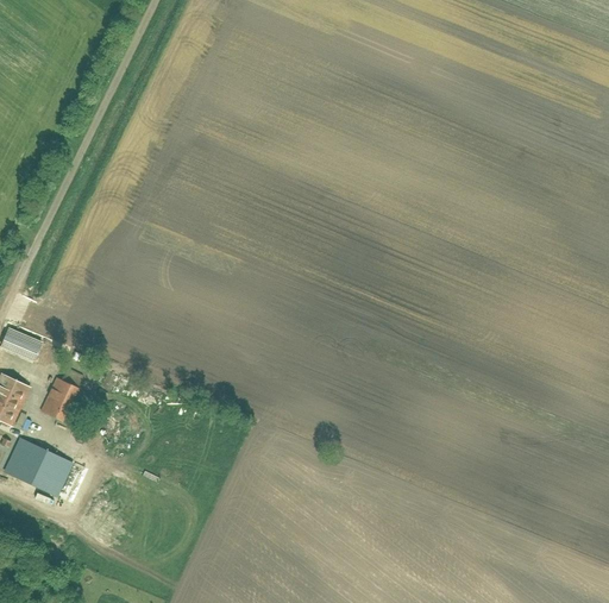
[(0,374),(0,419),(11,425),(29,387),(0,374)]
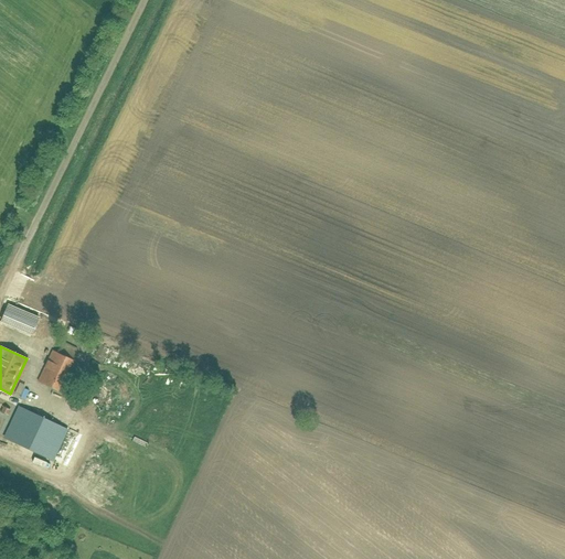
[(50,351),(35,379),(53,388),(68,358),(50,351)]
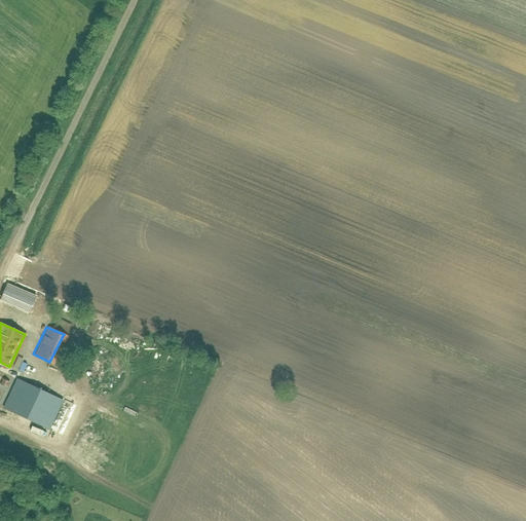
[(86,354),(82,363),(96,369),(100,360),(86,354)]
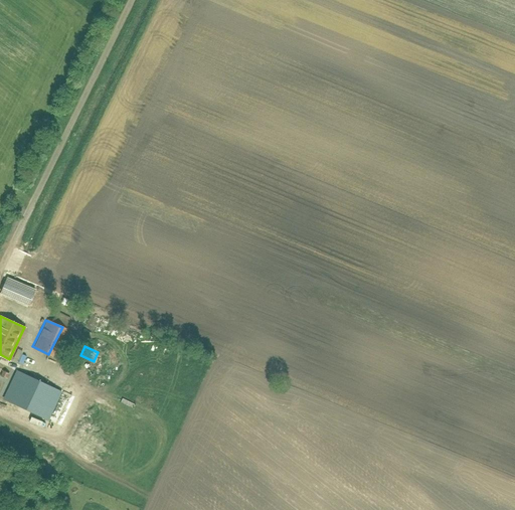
[(64,391),(14,369),(1,398),(51,420),(64,391)]
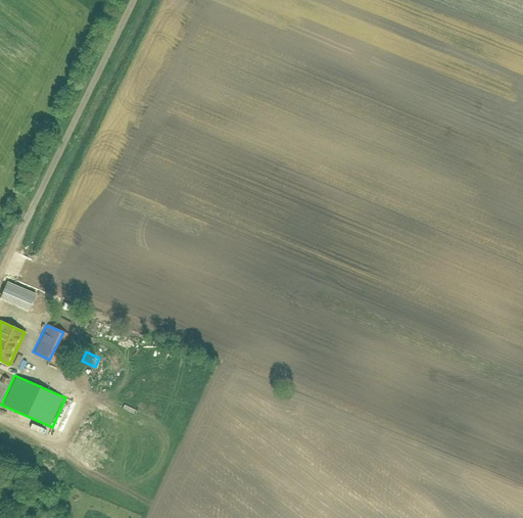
[(108,408),(105,414),(117,420),(121,413),(108,408)]
